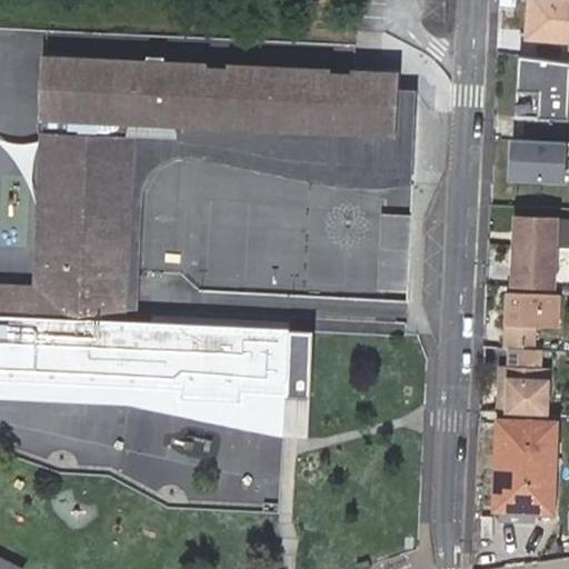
[(568,0),(528,0),(525,40),(568,45),(568,57),(568,58),(568,57),(568,0)]
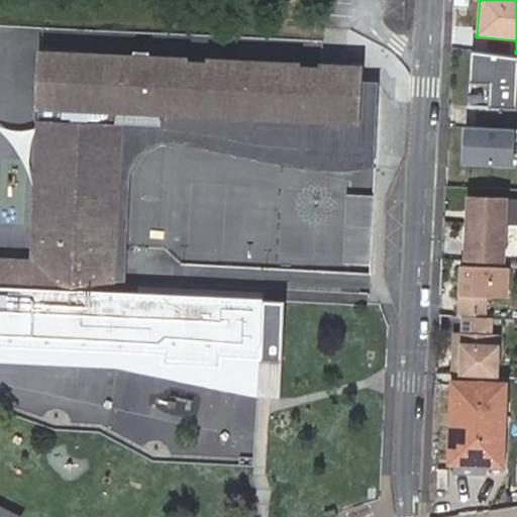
[(124,58),(144,59),(144,52),(124,50),(124,58)]
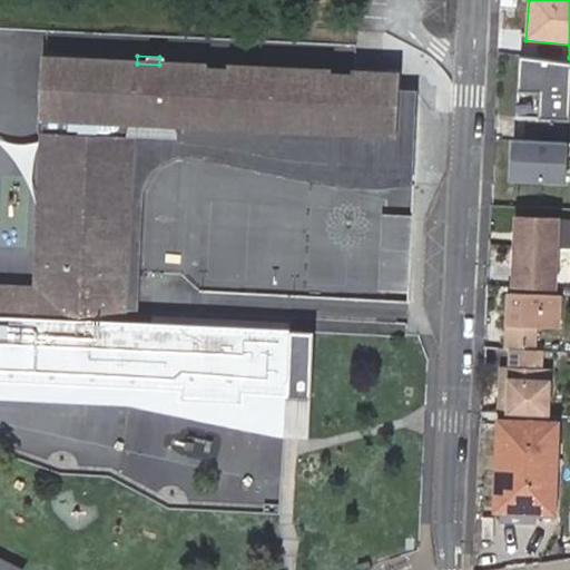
[(569,61),(522,56),(519,117),(569,118),(569,61)]
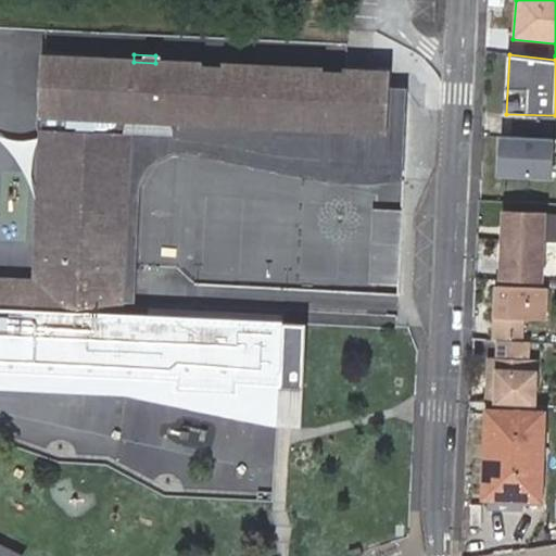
[(391,90),(392,74),(337,71),(337,78),(316,77),(317,71),(214,64),(213,74),(194,72),(196,66),(155,63),(134,62),(42,57),(32,276),(0,275),(0,444),(52,464),(105,466),(164,497),(273,504),(277,428),(298,428),(300,323),(134,314),(136,266),(138,197),(142,176),(159,159),(180,150),(325,180),(364,184),(402,181),(409,90),(391,90)]
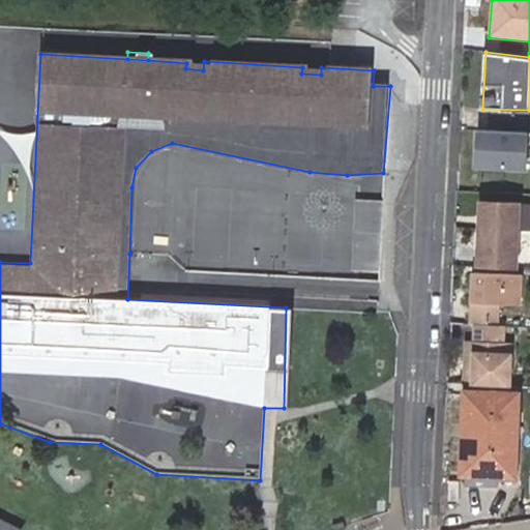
[(528,133),(480,129),(478,167),(527,169),(528,133)]
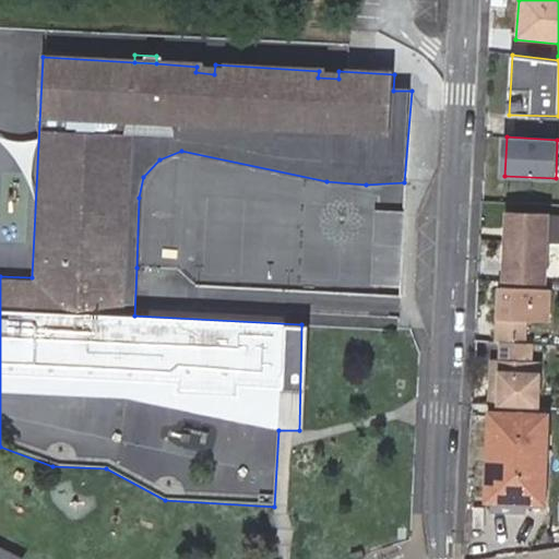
[(404,213),(375,211),(371,286),(400,288),(404,213)]
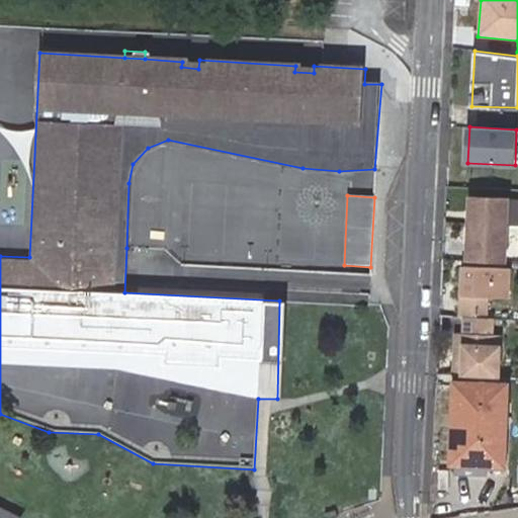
[(508,196),(473,195),(470,258),(506,259),(508,196)]
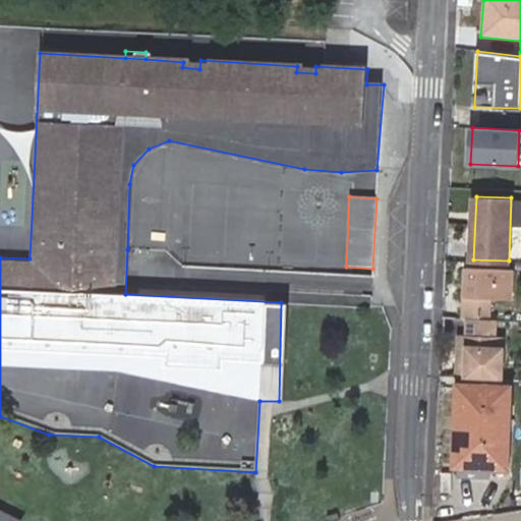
[(514,267),(467,265),(465,317),(470,317),(469,335),(462,335),(460,375),(504,378),(505,336),(498,335),(498,319),(491,317),(493,296),(513,296),(514,267)]
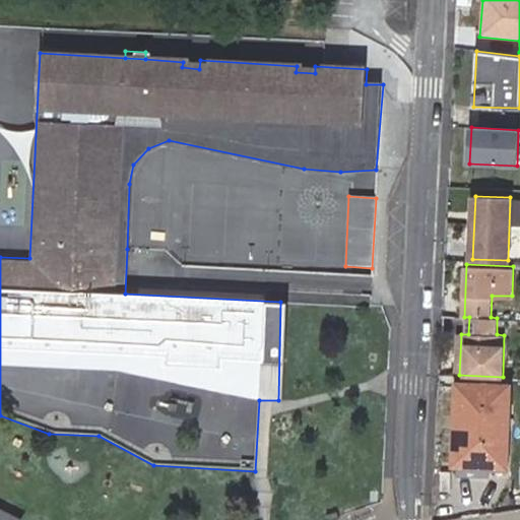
[(503,466),(506,386),(457,383),(454,464),(503,466)]
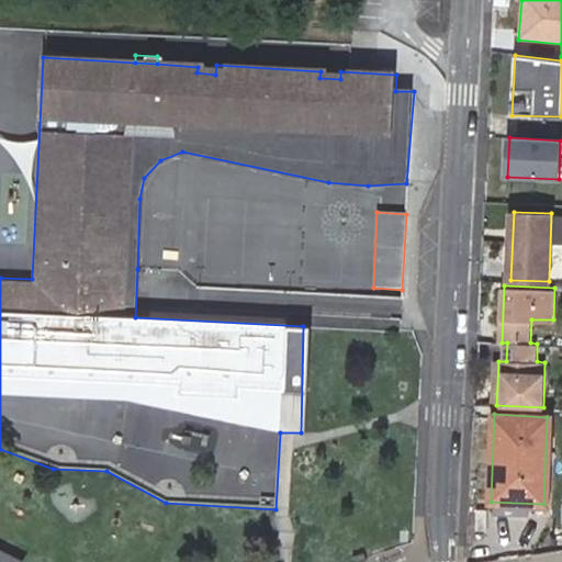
[(351,551),(355,561),(367,561),(370,561),(364,547),(351,551)]
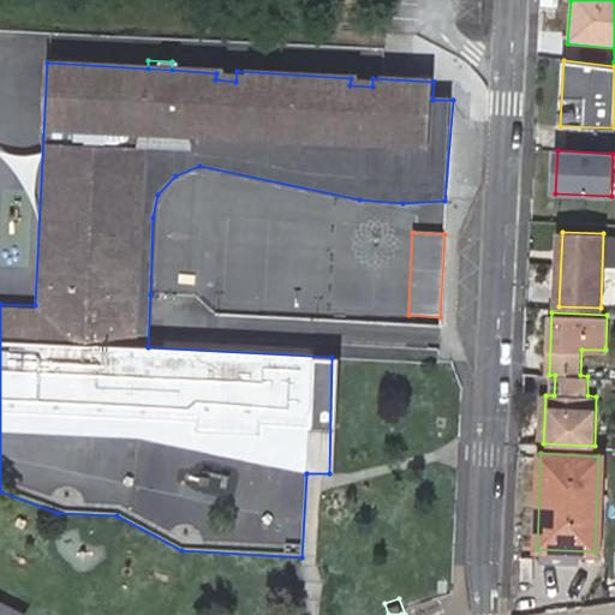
[(21,614),(0,604),(0,614),(21,614)]
